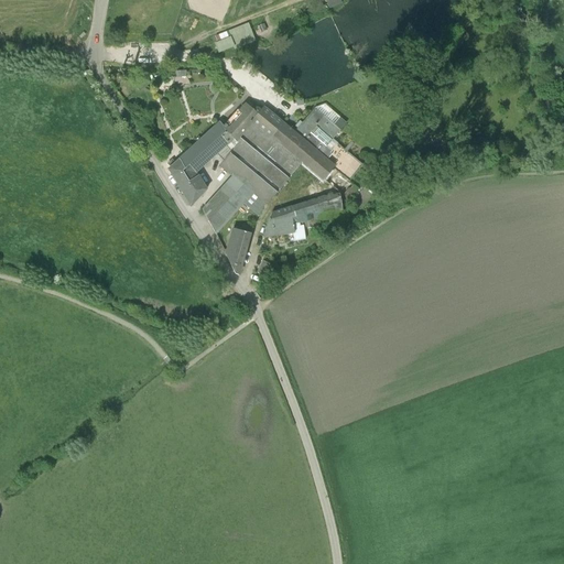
[(219,52),(253,40),(248,23),(213,35),(219,52)]
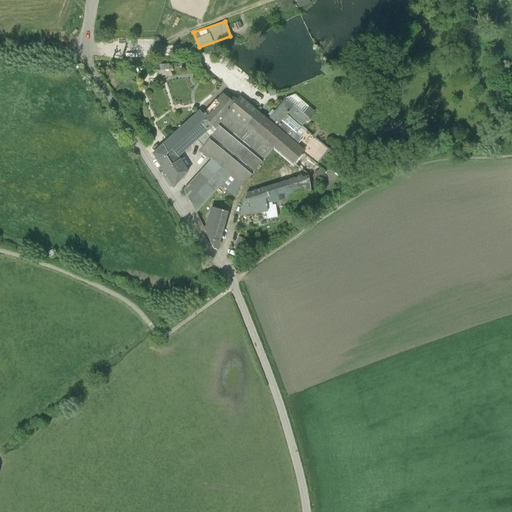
[(157,77),(172,76),(169,70),(169,65),(158,65),(159,71),(157,77)]
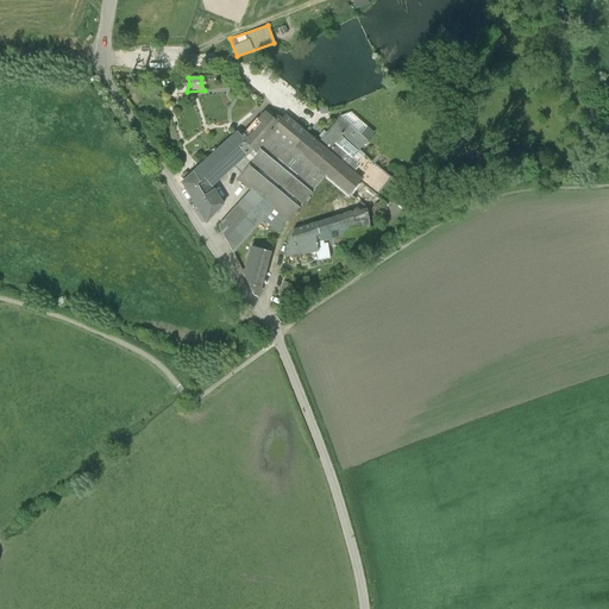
[(265,114),(244,139),(252,149),(255,152),(272,131),(281,121),(281,120),(280,119),(278,118),(276,118),(275,119),(274,120),(265,114)]
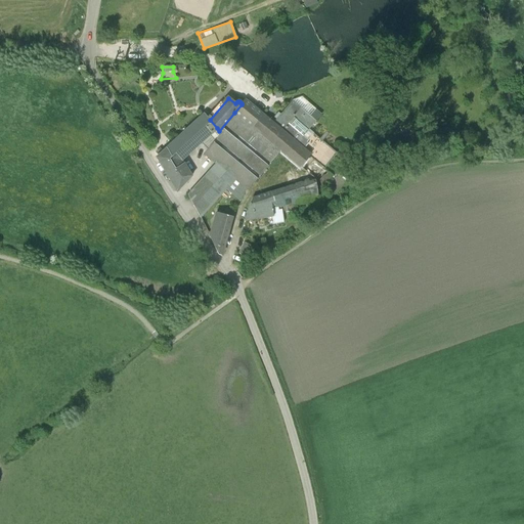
[(301,98),(292,101),(315,122),(321,116),(301,98)]
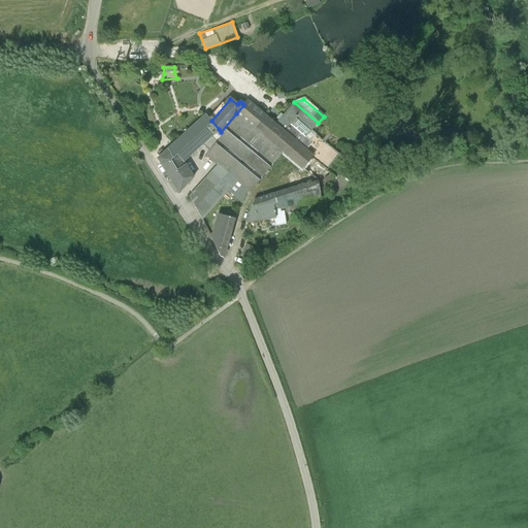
[(243,105),(236,113),(255,128),(265,117),(248,101),(243,105)]
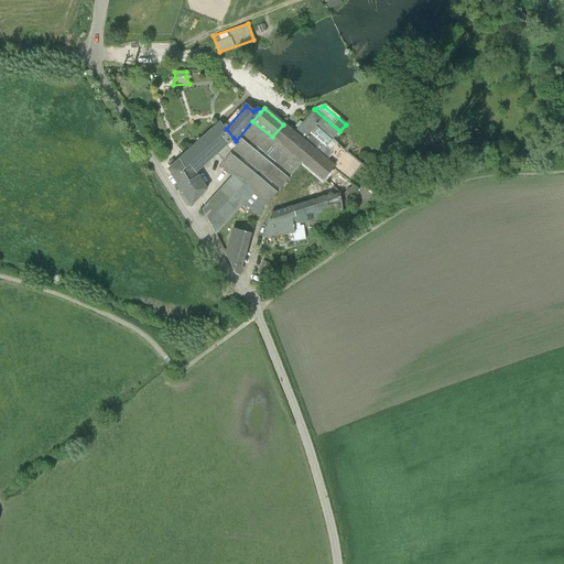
[(297,129),(294,133),(334,166),(333,169),(349,181),(353,176),(361,165),(338,145),(332,140),(339,131),(314,109),(302,123),(300,121),(294,127),(297,129)]
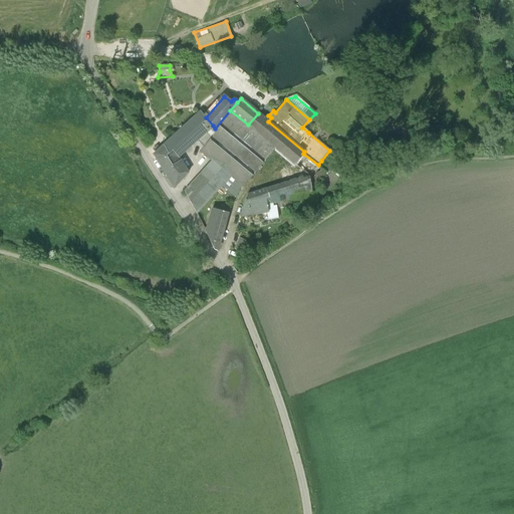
[(230,110),(215,129),(214,129),(217,131),(211,139),(202,150),(200,151),(212,161),(185,192),(197,214),(221,186),(235,198),(242,186),(243,188),(275,149),(248,124),(230,110)]
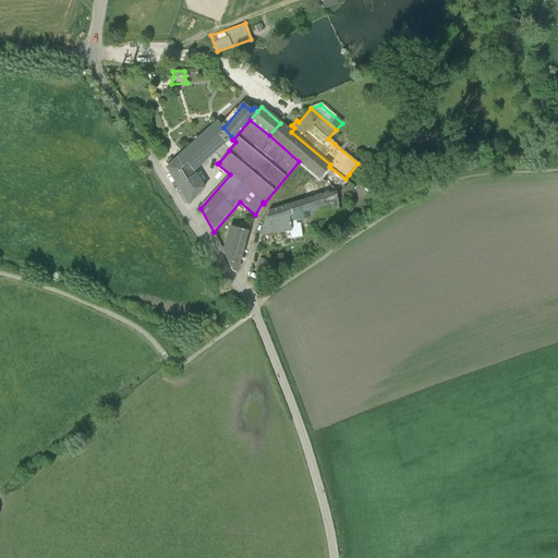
[(167,168),(189,204),(190,204),(204,187),(194,171),(211,155),(223,144),(231,136),(223,128),(218,121),(178,158),(173,154),(164,161),(168,167),(167,168)]
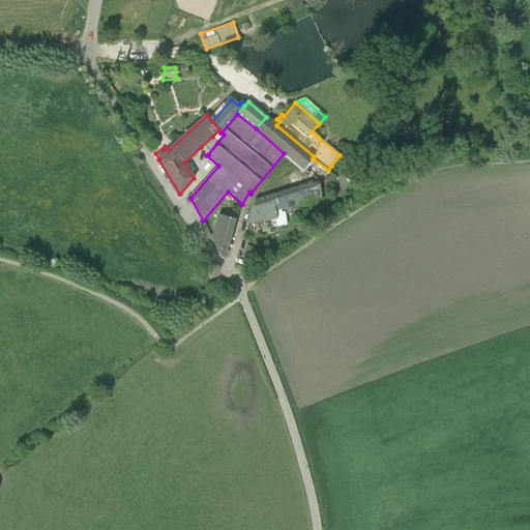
[(276,125),(266,117),(256,128),(284,153),(303,170),(313,158),(314,156),(276,125)]
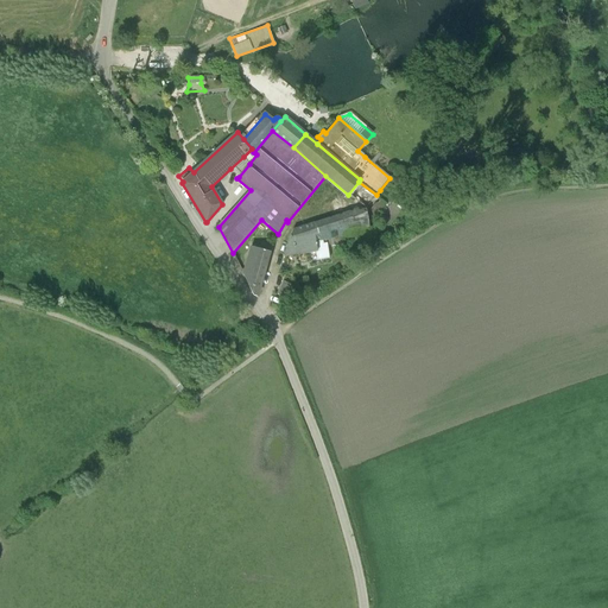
[(253,152),(254,152),(252,149),(244,157),(249,164),(257,154),(253,152)]
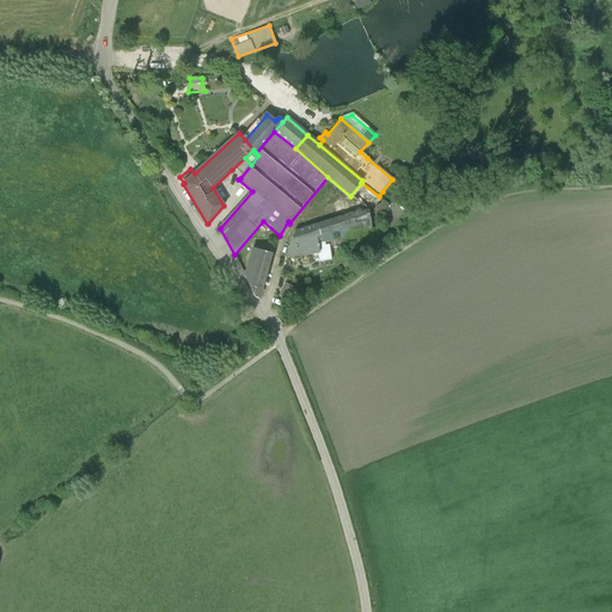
[(245,158),(232,170),(240,178),(251,165),(245,158)]
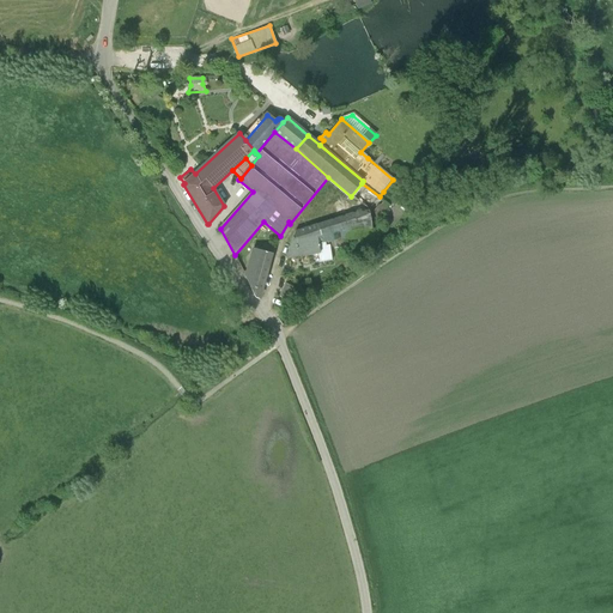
[(389,205),(378,198),(369,208),(369,212),(378,218),(389,205)]
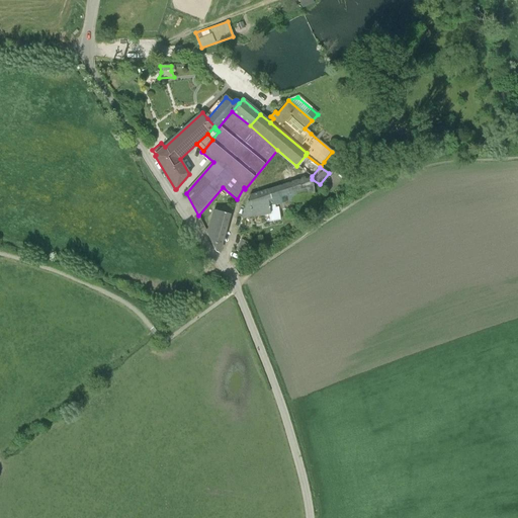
[(312,176),(249,196),(242,219),(269,214),(270,214),(269,209),(275,208),(278,208),(290,206),(289,201),(316,197),(321,184),(320,184),(312,179),(312,176)]
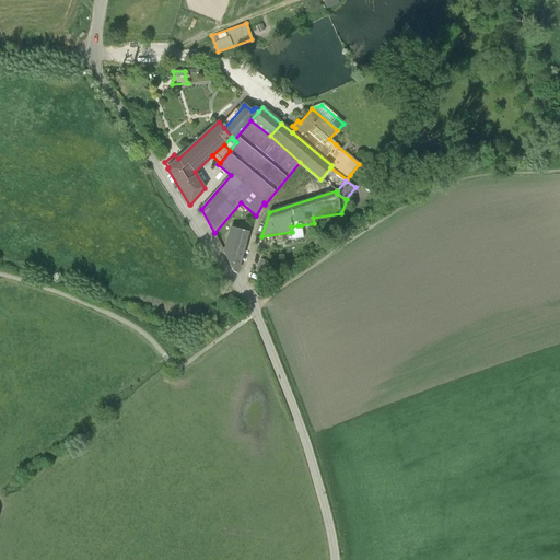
[(291,226),(292,232),(291,232),(292,240),(303,238),(301,225),(298,225),(291,226)]
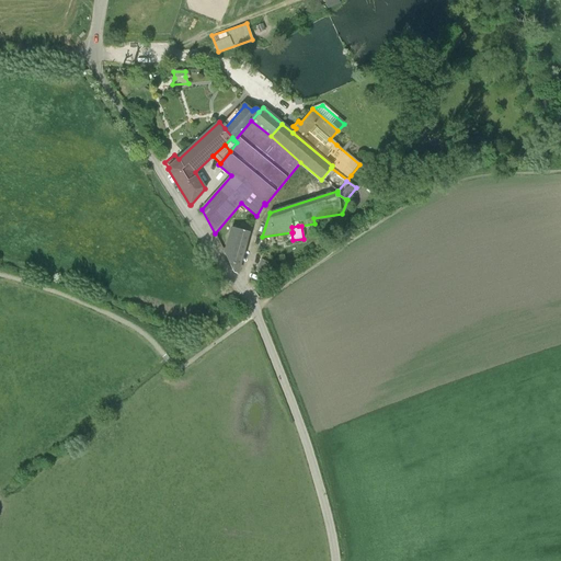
[(225,254),(233,273),(238,274),(249,233),(231,228),(225,254)]
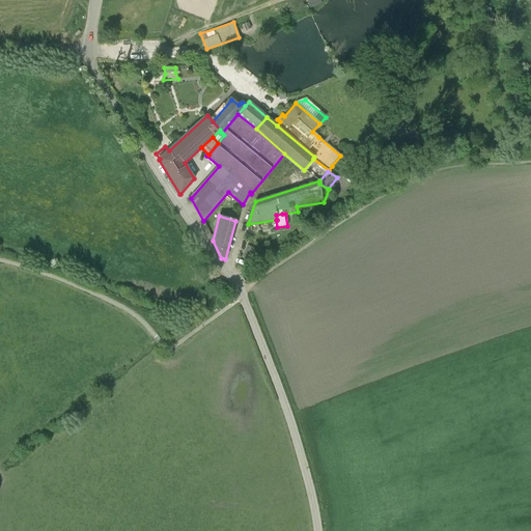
[(257,251),(247,246),(242,256),(252,261),(257,251)]
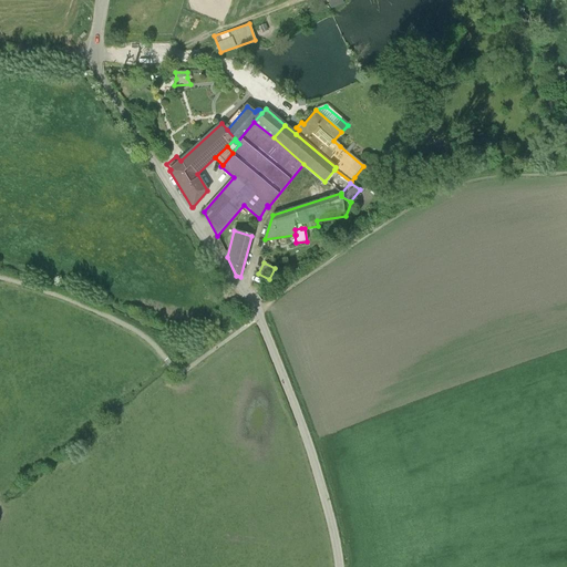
All buildings are outlined.
